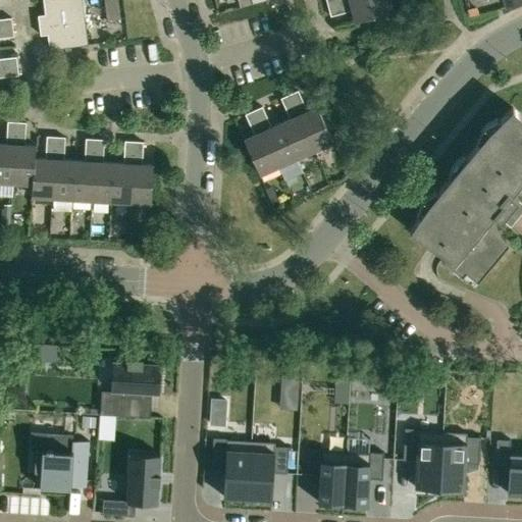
[(83,0),(46,0),(44,0),(45,14),(38,15),(41,35),(48,34),(50,49),(89,44),(83,0)]
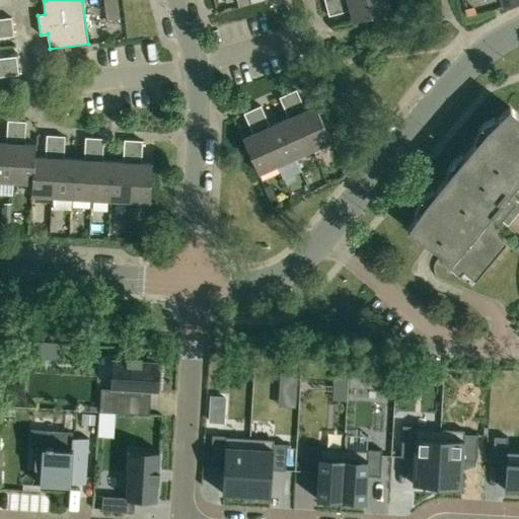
[(120,17),(117,0),(103,0),(106,19),(120,17)]
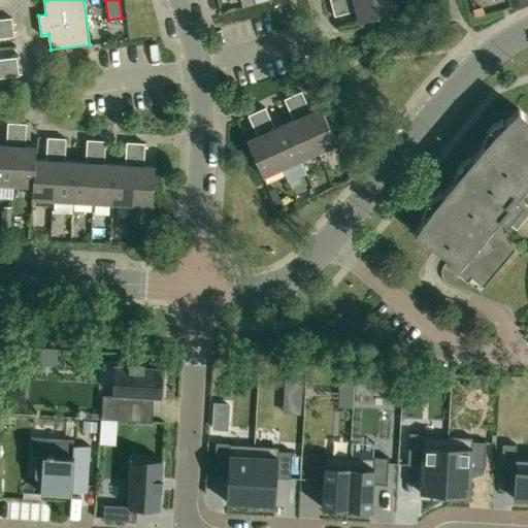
[(394,0),(357,0),(332,6),(334,15),(357,10),(359,21),(397,10),(394,0)]
